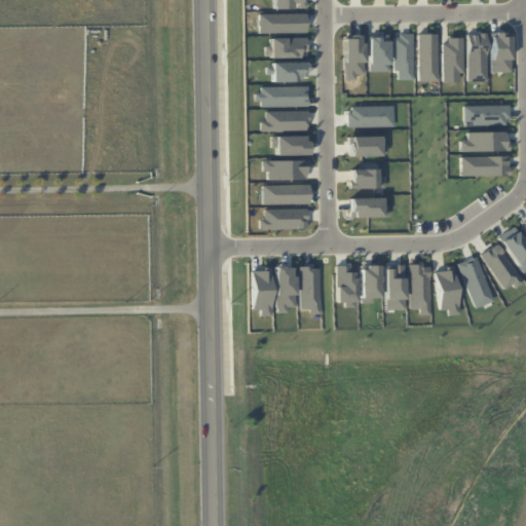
[(304,0),(271,0),(272,8),(294,8),(294,7),(304,7),(304,0)]
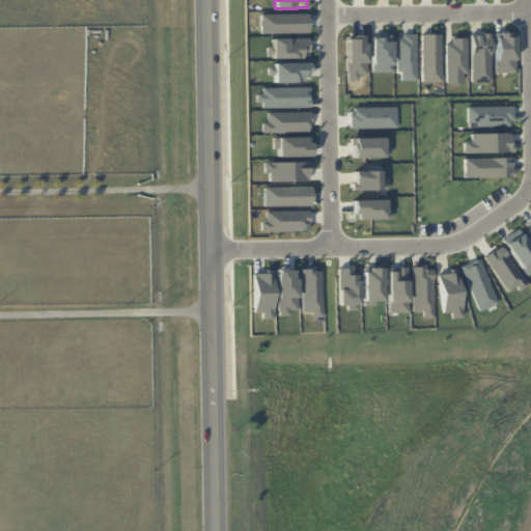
[(514,73),(513,32),(493,33),(494,73),(514,73)]
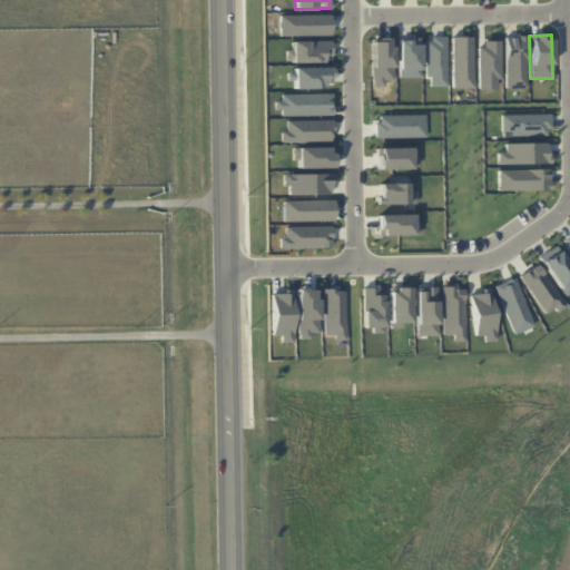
[(524,88),(523,36),(502,37),(503,88),(524,88)]
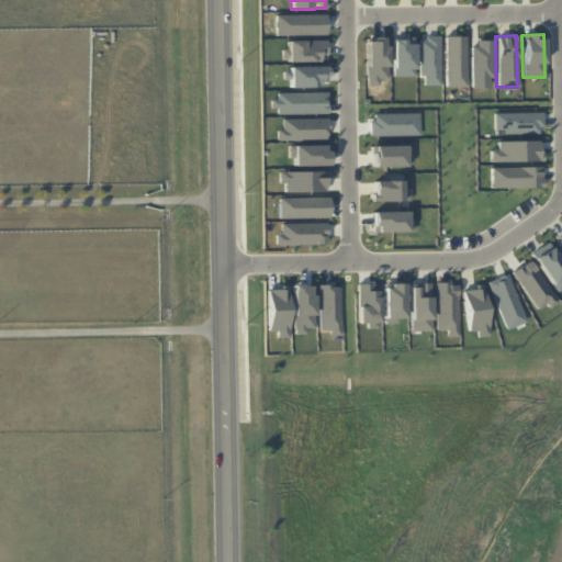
[(446,87),(463,87),(462,36),(445,36),(446,87)]
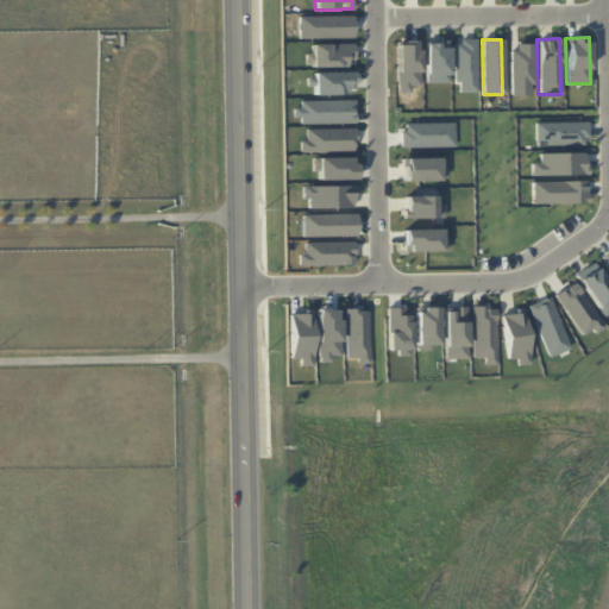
[(420,86),(419,41),(396,42),(397,93),(410,92),(410,86),(420,86)]
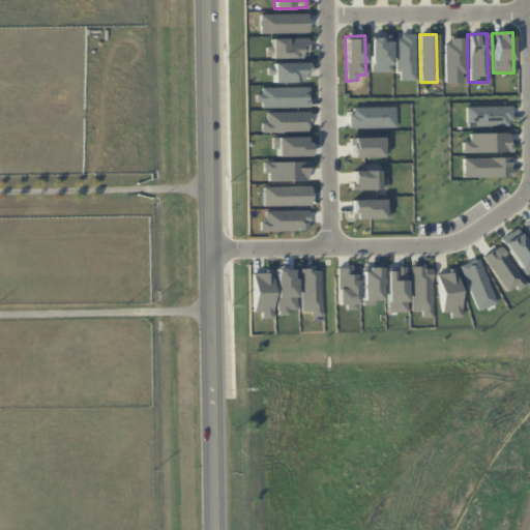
[(390,71),(390,35),(370,35),(371,72),(390,71)]
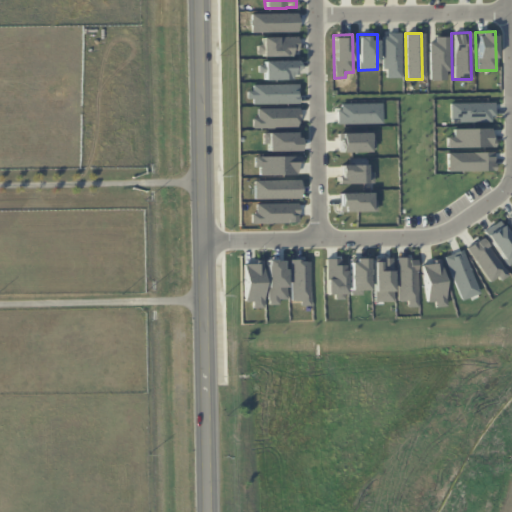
[(401,77),(400,34),(381,34),(382,70),(386,70),(386,78),(401,77)]
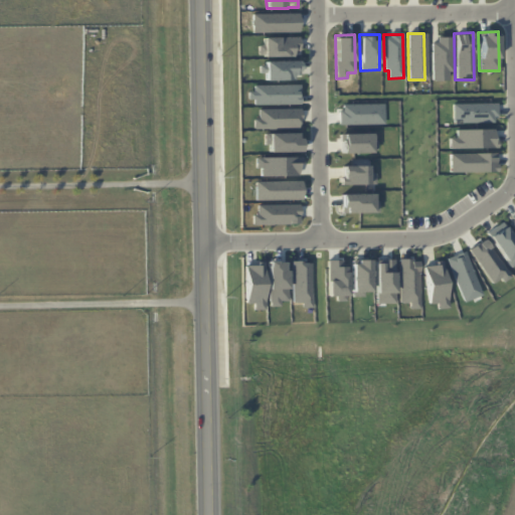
[(450,36),(431,36),(431,80),(450,80),(450,36)]
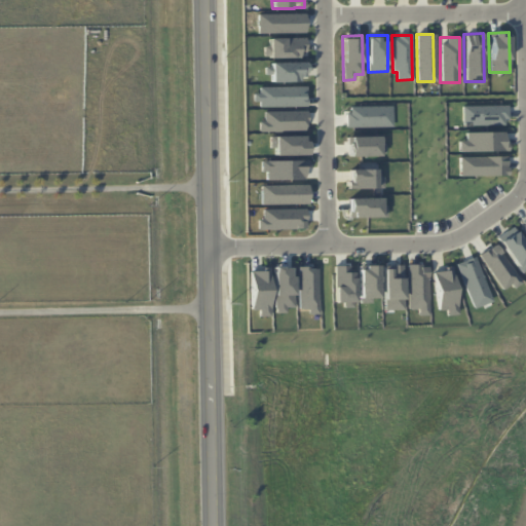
[(270,81),(306,80),(305,62),(270,62),(270,81)]
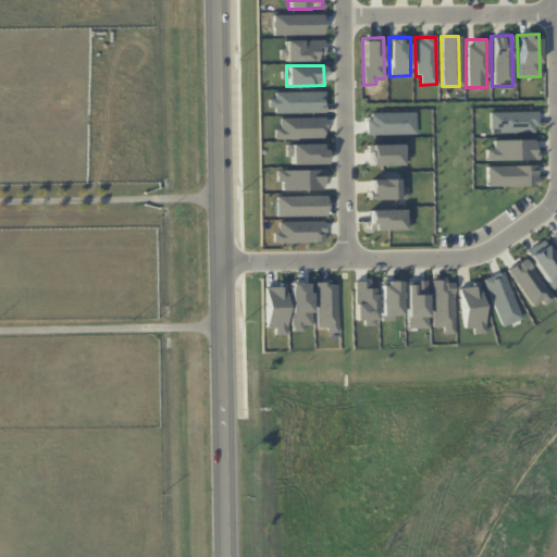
[(536,111),(490,112),(490,128),(498,128),(498,133),(537,132),(536,111)]
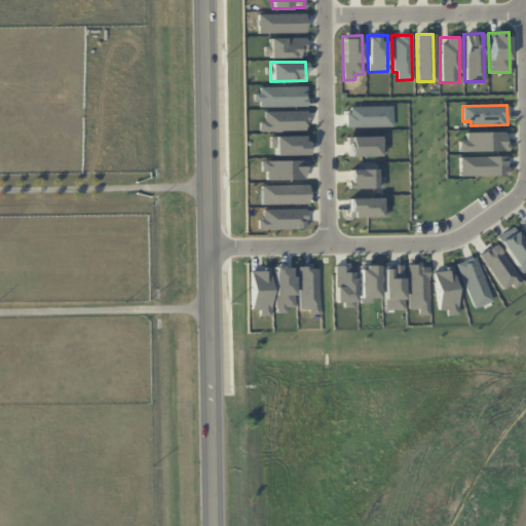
[(305,111),(264,111),(264,121),(260,121),(260,130),(305,132),(305,111)]
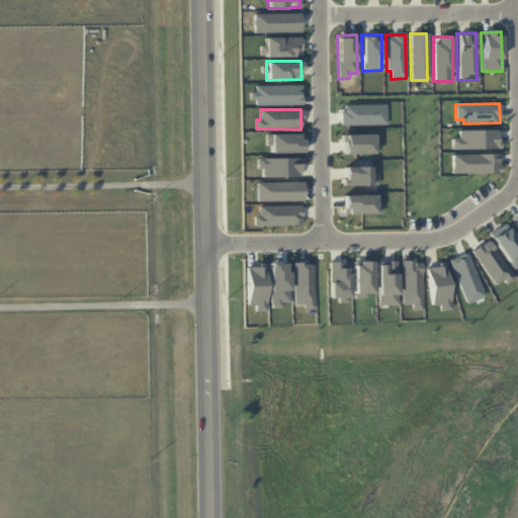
[(458,131),(459,138),(451,138),(452,150),(498,149),(498,130),(458,131)]
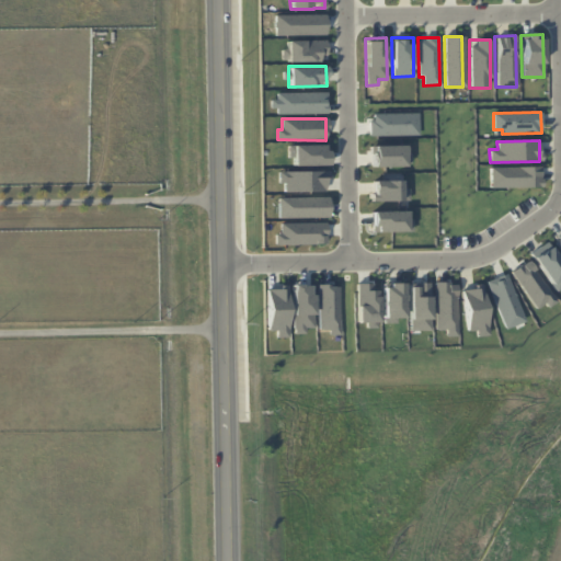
[(408,145),(373,146),(373,167),(409,165),(408,145)]
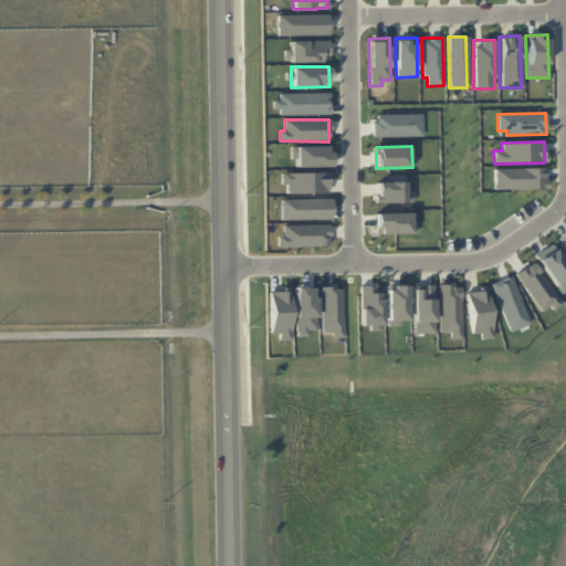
[(494,189),(546,188),(546,168),(494,168),(494,189)]
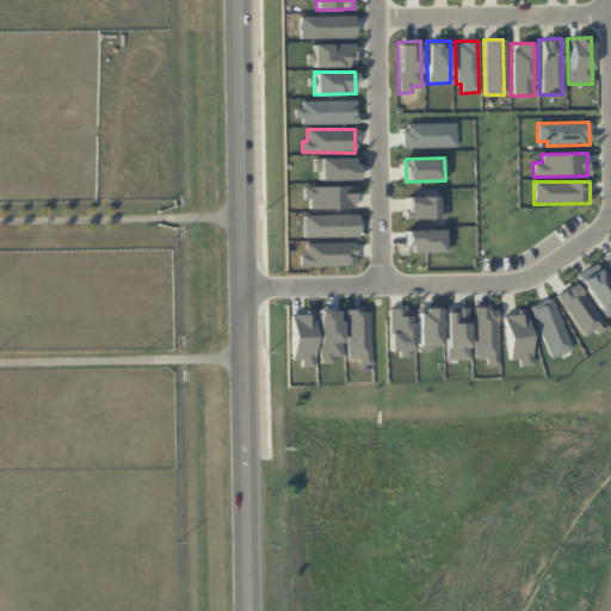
[(446,252),(445,229),(405,230),(405,253),(446,252)]
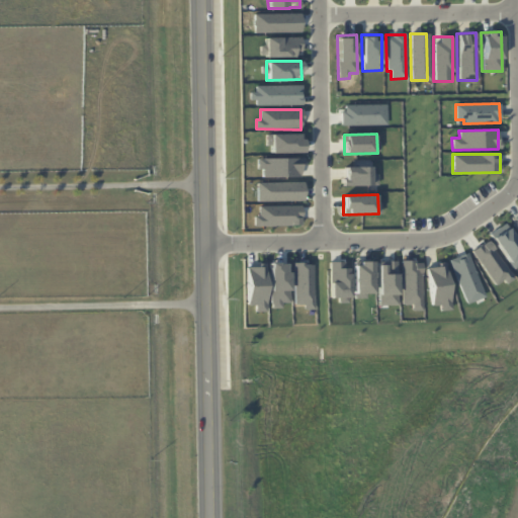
[(517,214),(509,224),(517,232),(517,214)]
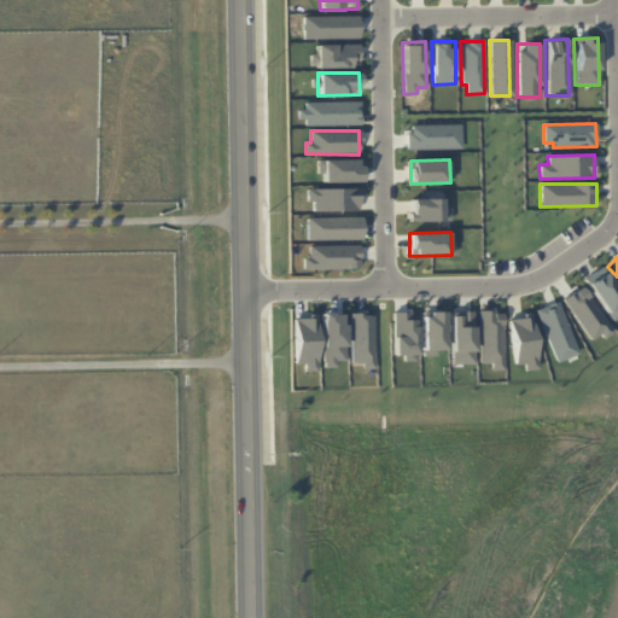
[(617,315),(617,289),(602,266),(583,279),(611,321),(617,315)]
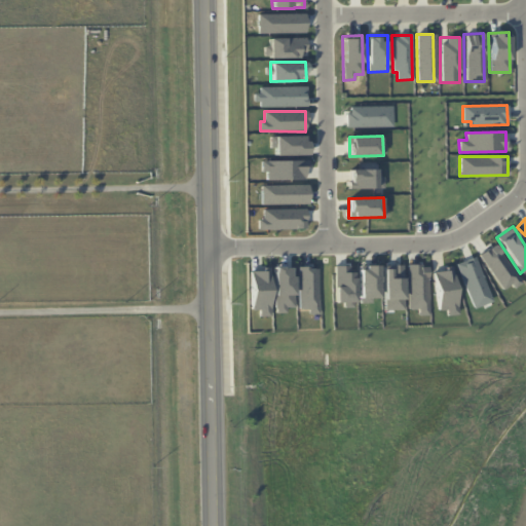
[(519,284),(496,242),(479,253),(499,290),(511,285),(512,288),(519,284)]
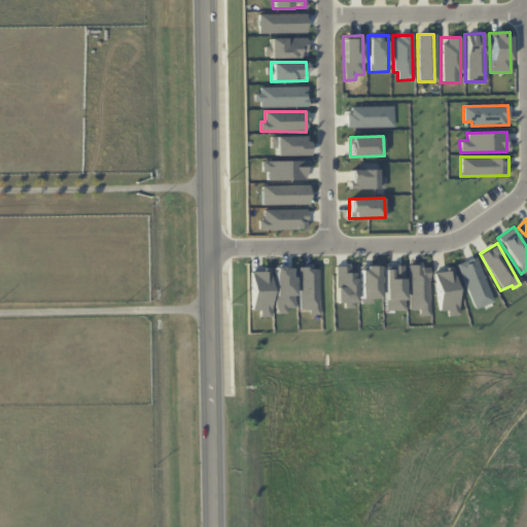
[(491,303),(478,256),(458,262),(471,309),(491,303)]
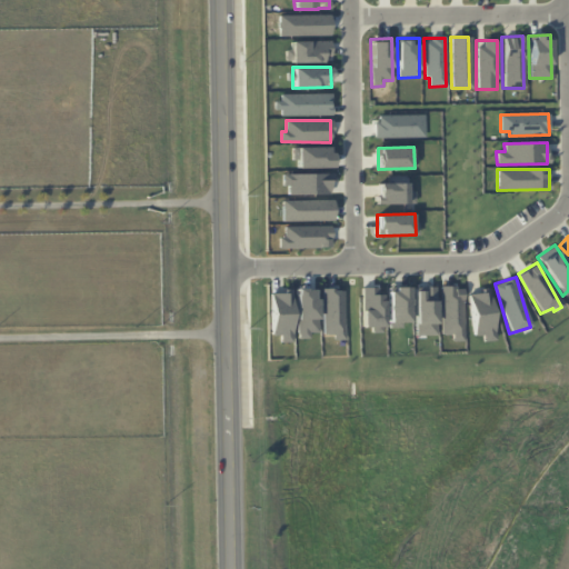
[(410,325),(409,287),(388,288),(389,326),(410,325)]
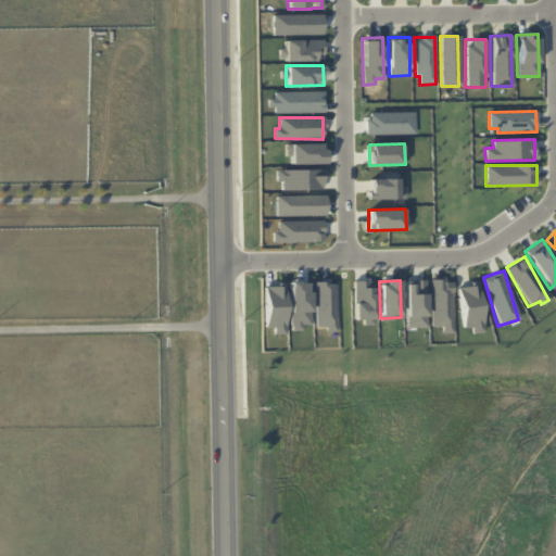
[(426,280),(405,280),(406,328),(427,327),(426,280)]
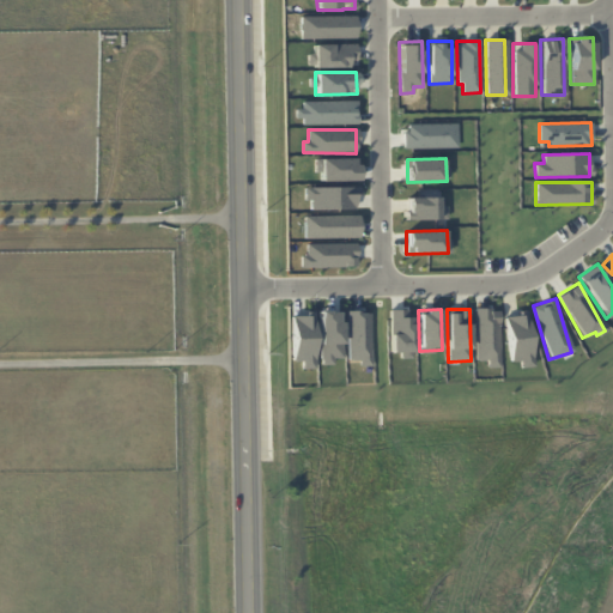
[(475,360),(487,359),(487,366),(499,366),(498,309),(475,309),(475,360)]
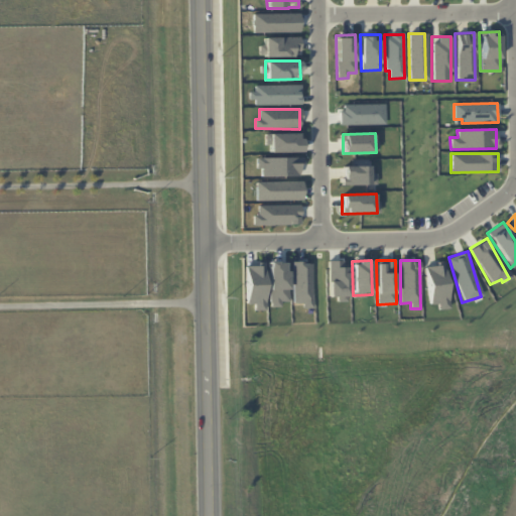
[(423,264),(425,304),(436,303),(437,309),(445,308),(443,263),(423,264)]
